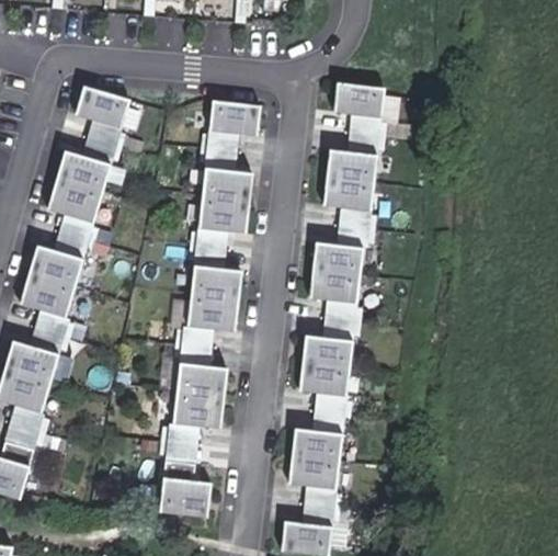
[(380,115),(384,87),(338,81),(334,110),(354,112),(380,115)]
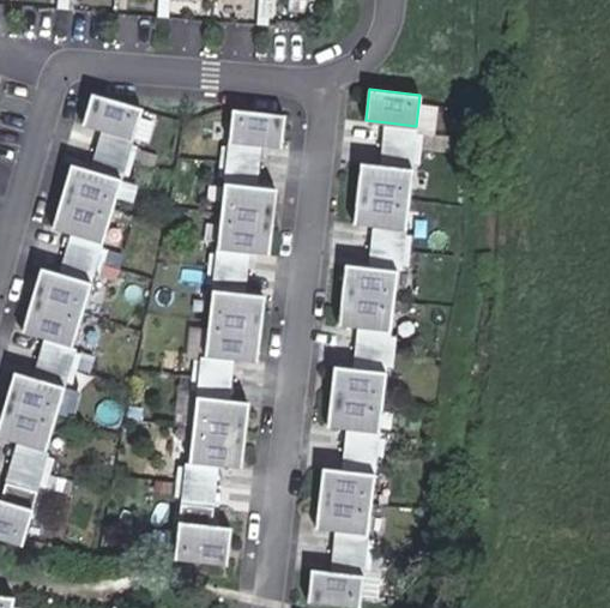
[(134,143),(143,114),(96,100),(88,128),(108,134),(134,143)]
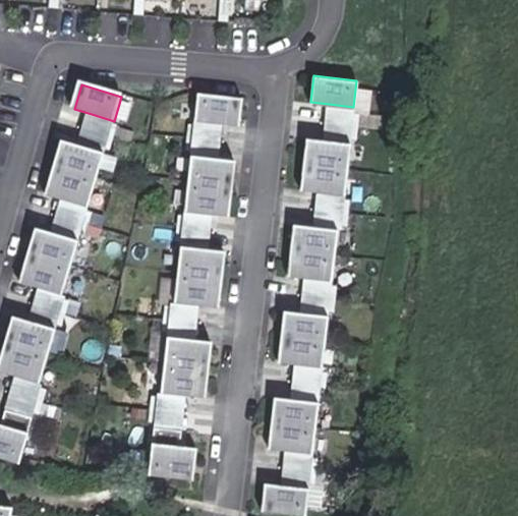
[(235,124),(239,99),(197,95),(194,119),(218,122),(235,124)]
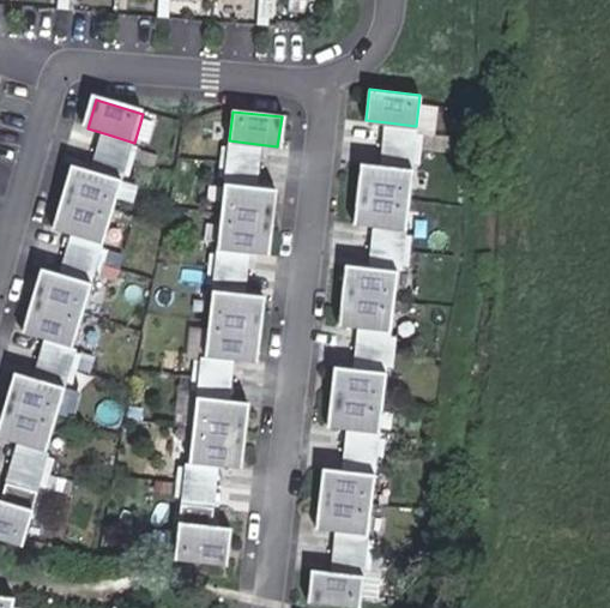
[(411,168),(416,126),(387,122),(382,164),(411,168)]
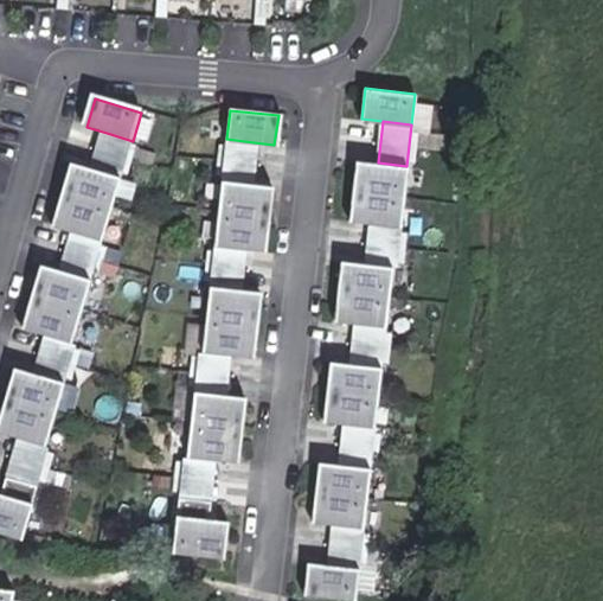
[(121,180),(133,141),(107,133),(95,172),(121,180)]
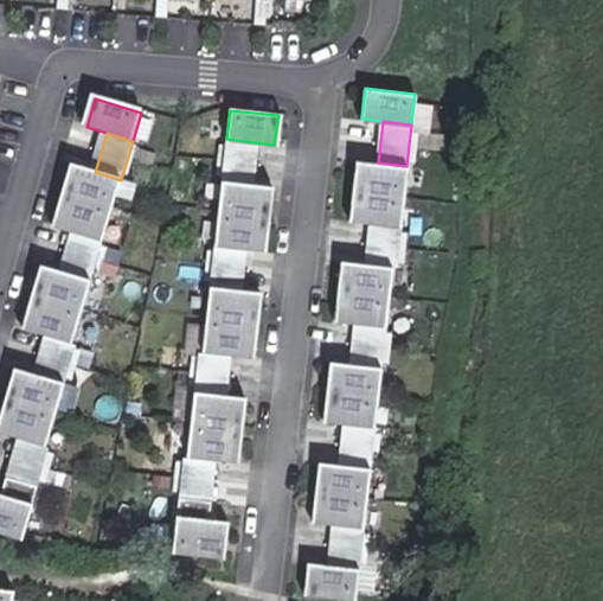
[(249,184),(254,142),(226,139),(222,180),(249,184)]
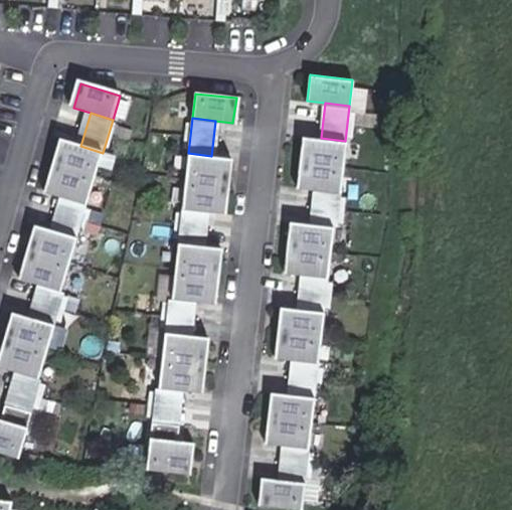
[(339,193),(345,141),(321,138),(303,136),(297,188),(315,190),(339,193)]
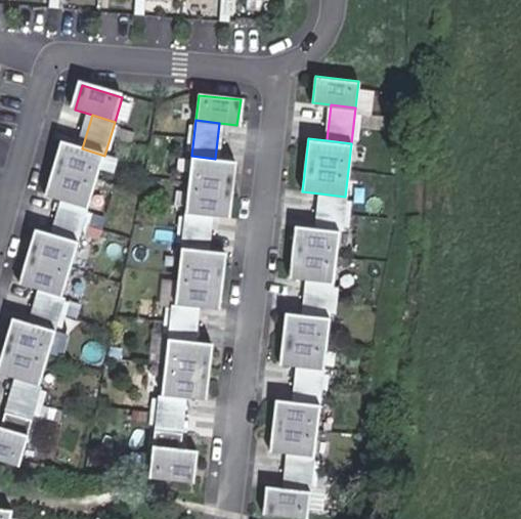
[(88,209),(104,156),(82,148),(64,143),(48,197),(66,202),(88,209)]
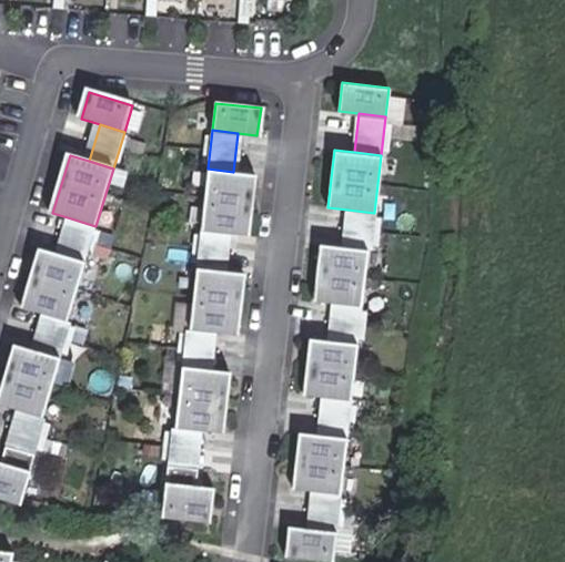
[(245,234),(252,174),(233,172),(208,169),(200,228),(225,232),(245,234)]
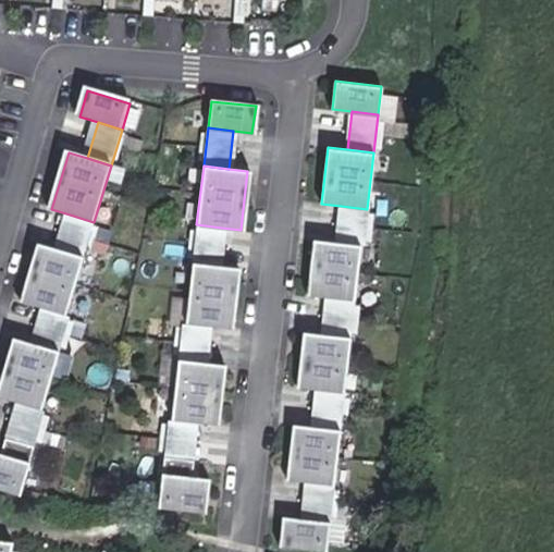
[(362,246),(367,209),(341,206),(336,243),(359,246),(362,246)]
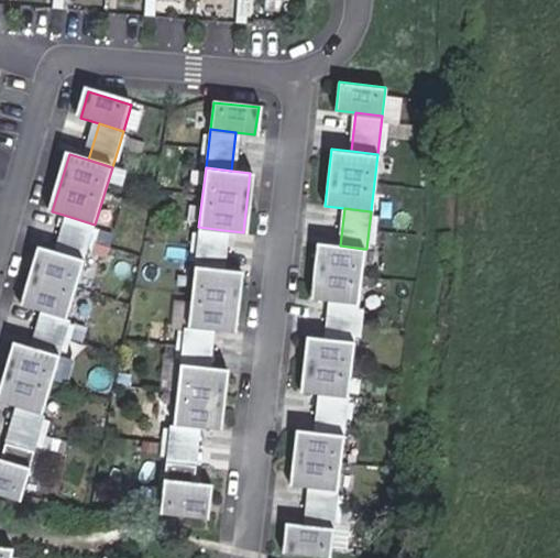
[(84,261),(95,225),(70,217),(59,253),(84,261)]
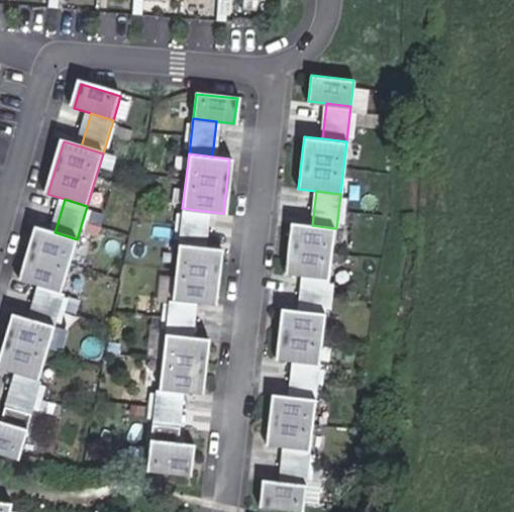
[(182,208),(178,243),(201,246),(205,211),(182,208)]
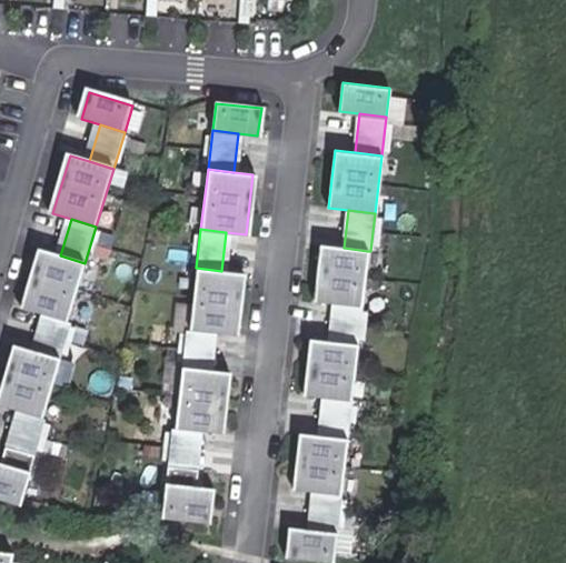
[(360,308),(367,251),(344,248),(320,245),(314,302),(334,304),(360,308)]
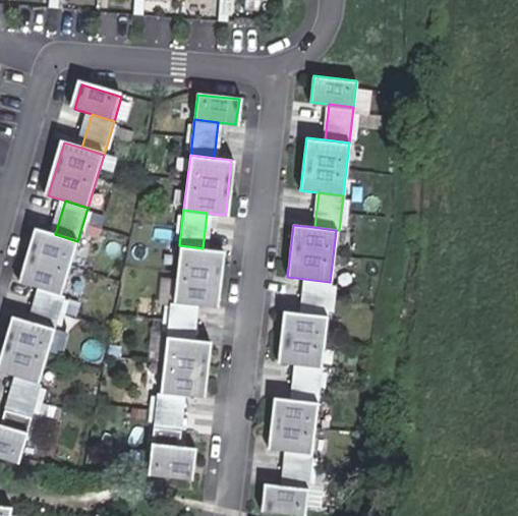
[(61,294),(77,241),(55,234),(38,229),(21,282),(42,288),(61,294)]
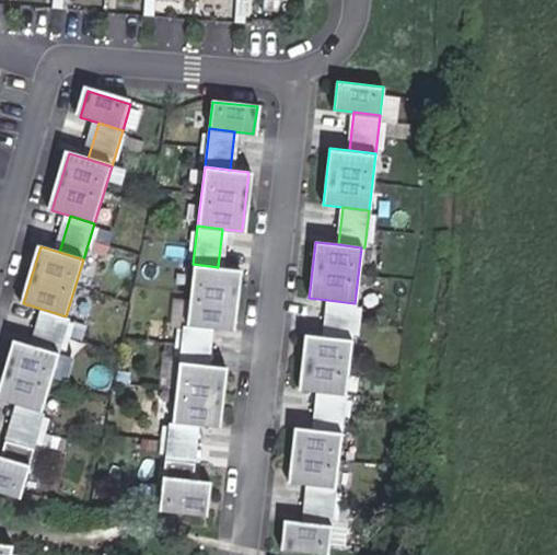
[(231,328),(238,269),(218,267),(193,264),(186,324),(208,326),(231,328)]
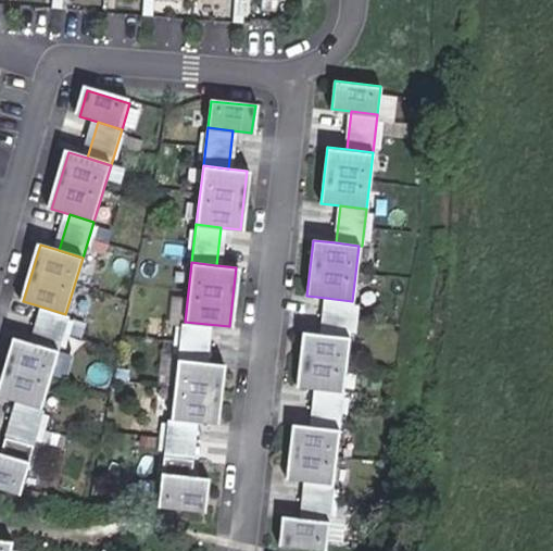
[(349,336),(352,301),(326,298),(323,333),(349,336)]
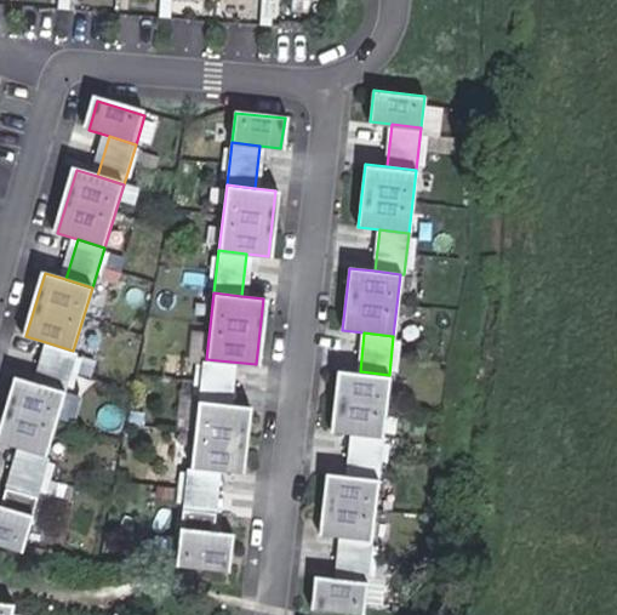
[(63,392),(75,352),(73,351),(50,343),(36,383),(63,392)]
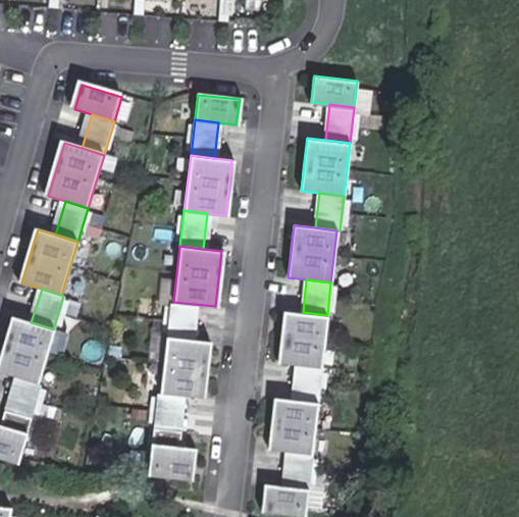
[(170,301),(166,337),(190,340),(194,304),(173,302),(170,301)]
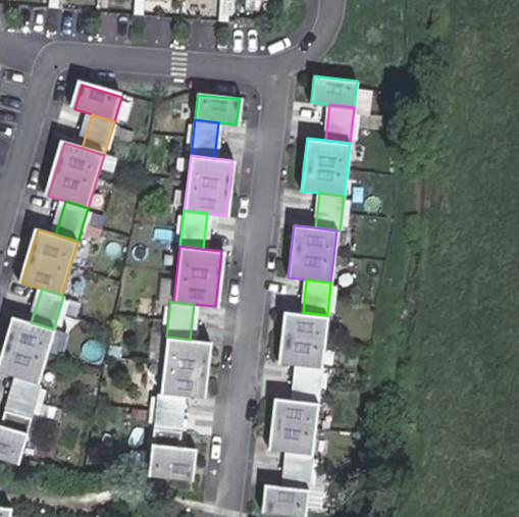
[(321,368),(327,315),(303,312),(284,310),(278,363),(297,365),(321,368)]
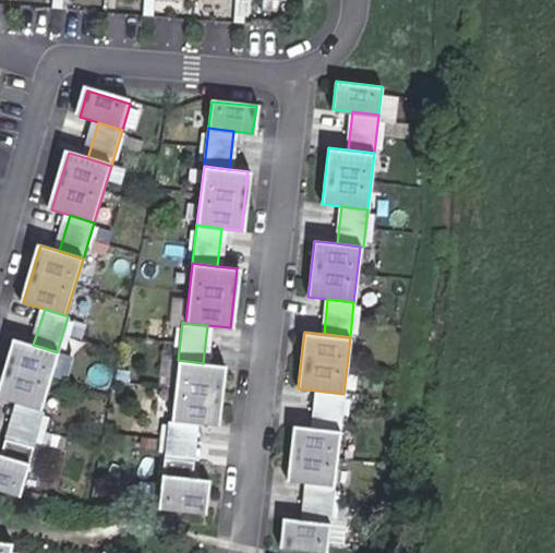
[(40,409),(57,352),(33,345),(14,339),(0,388),(0,397),(21,404),(40,409)]
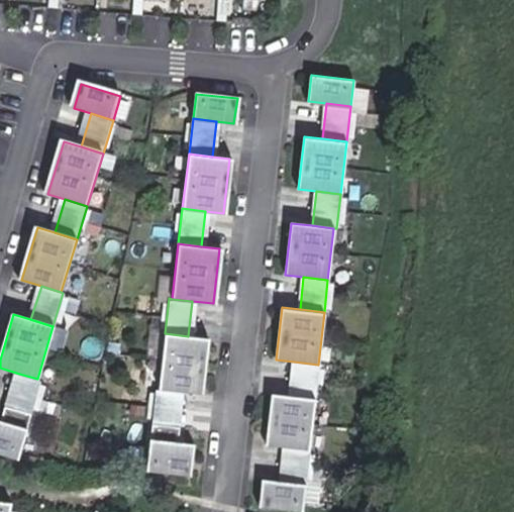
[(199,393),(206,338),(188,336),(165,333),(159,389),(182,391),(199,393)]
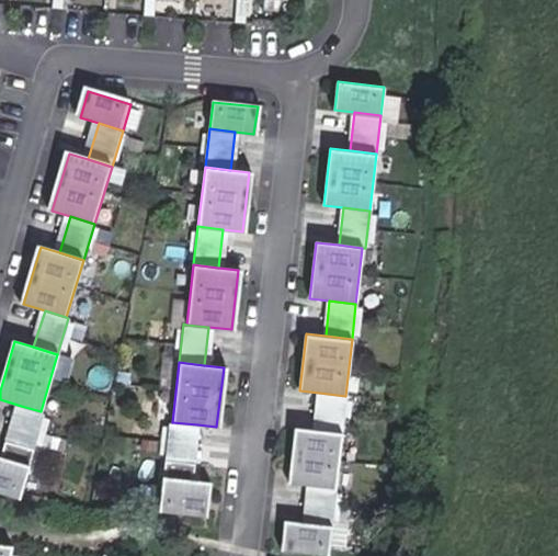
[(345,396),(319,393),(315,431),(341,433),(345,396)]
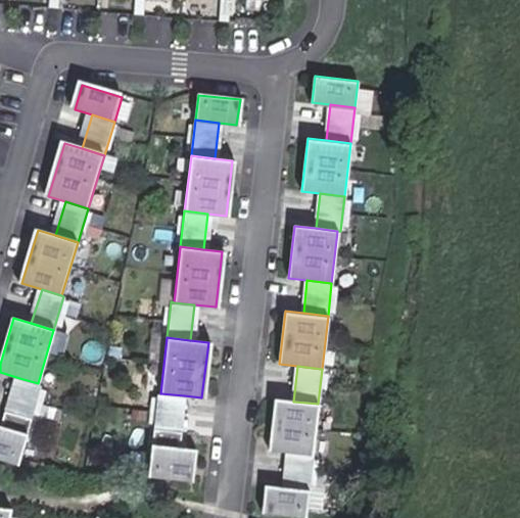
[(30,418),(40,384),(38,383),(19,378),(8,412),(30,418)]
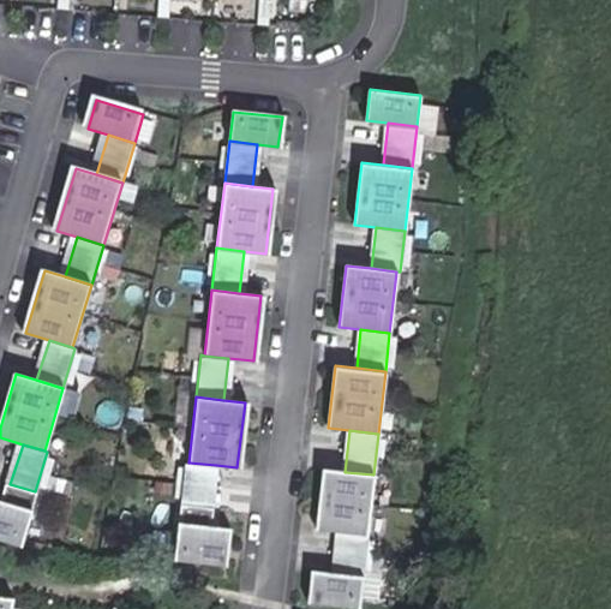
[(189,463),(186,461),(183,483),(209,485),(214,487),(216,465),(189,463)]
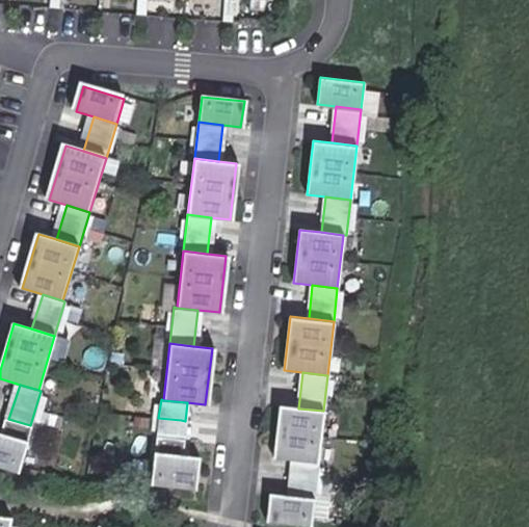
[(316,465),(323,411),(298,409),(279,405),(272,459),(293,462),(316,465)]
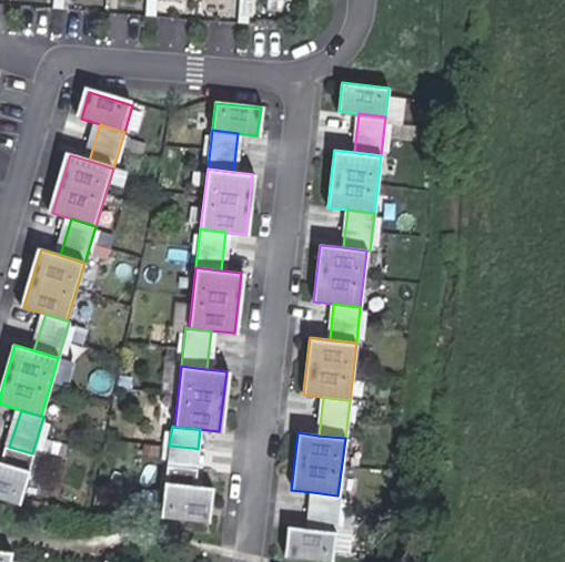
[(193,448),(169,446),(167,465),(191,467),(193,448)]
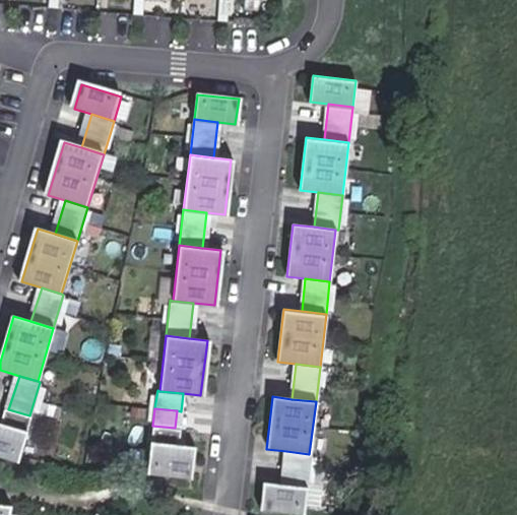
[(0,453),(16,458),(29,415),(8,409),(4,425),(0,424),(0,453)]
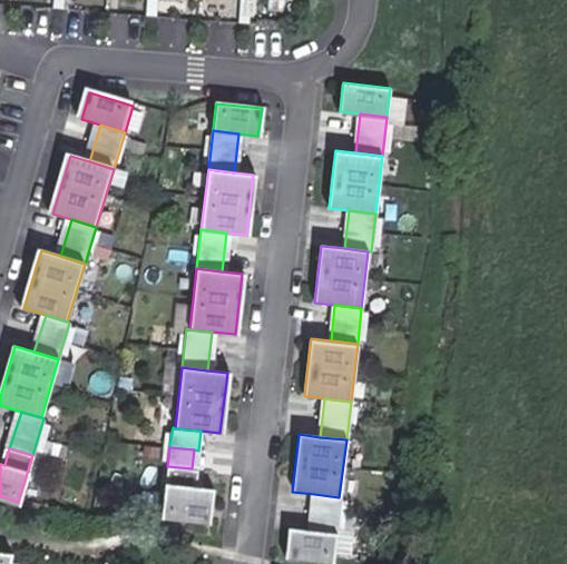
[(203,521),(206,488),(189,486),(192,468),(167,466),(162,515),(203,521)]
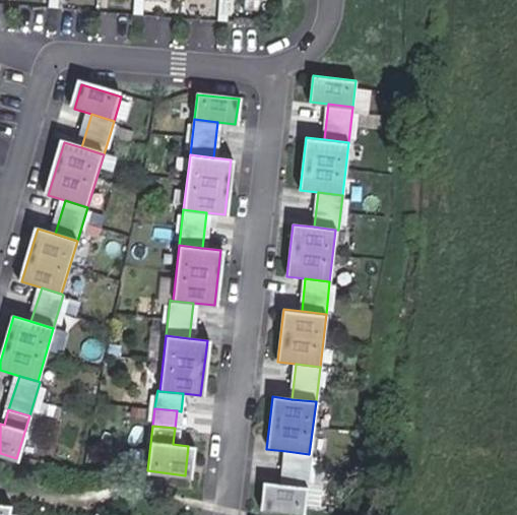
[(309,454),(286,451),(282,481),(307,484),(311,454),(309,454)]
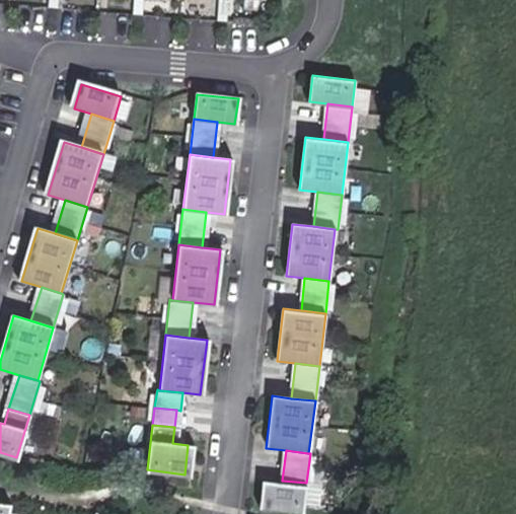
[(304,509),(306,483),(282,481),(264,478),(261,504),(304,509)]
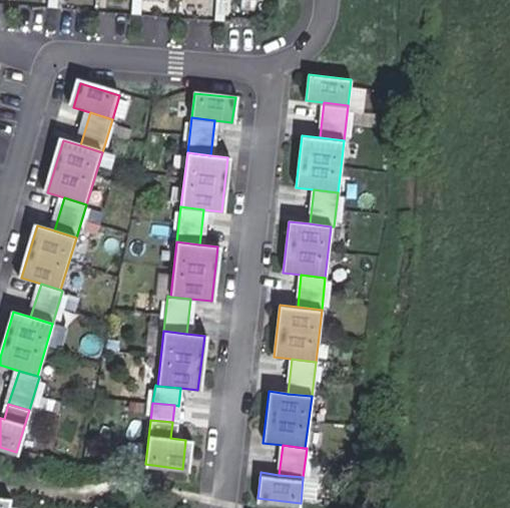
[(0,507),(11,507),(12,500),(0,498),(0,507)]
